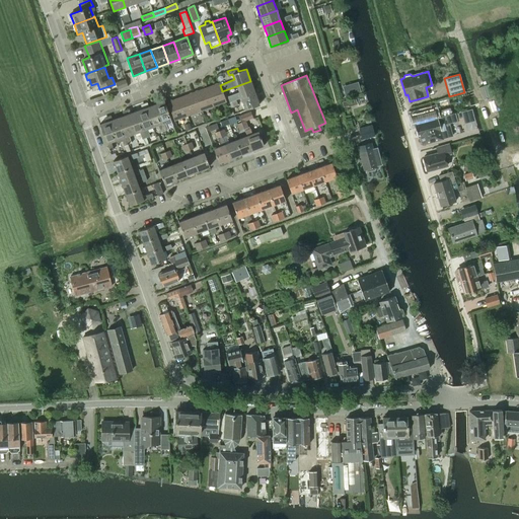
[(125,79),(116,82),(118,89),(128,86),(125,79)]
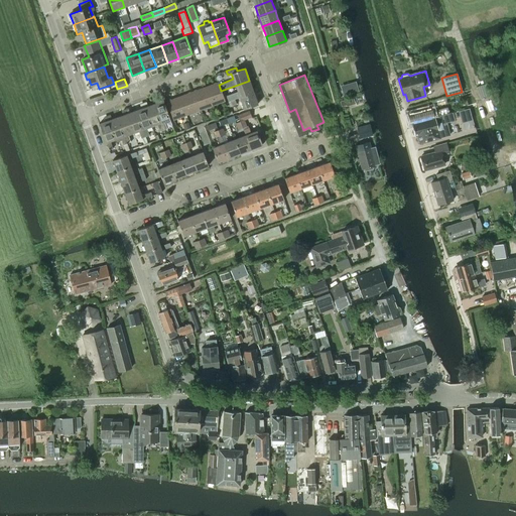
[(249,81),(235,86),(237,92),(226,96),(228,101),(235,99),(239,97),(253,92),(249,81)]
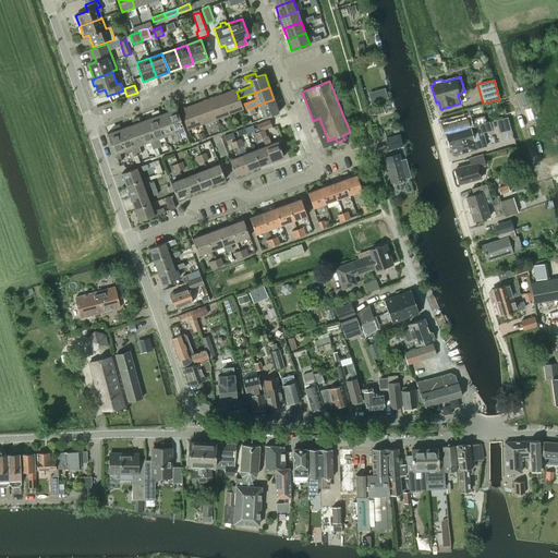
[(243,109),(239,98),(237,92),(235,89),(221,94),(229,114),(243,109)]
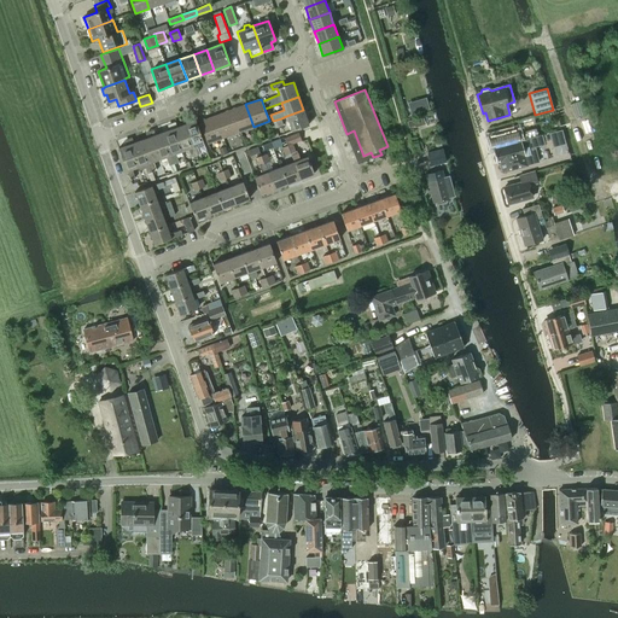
[(245,104),(229,110),(238,133),(254,127),(245,104)]
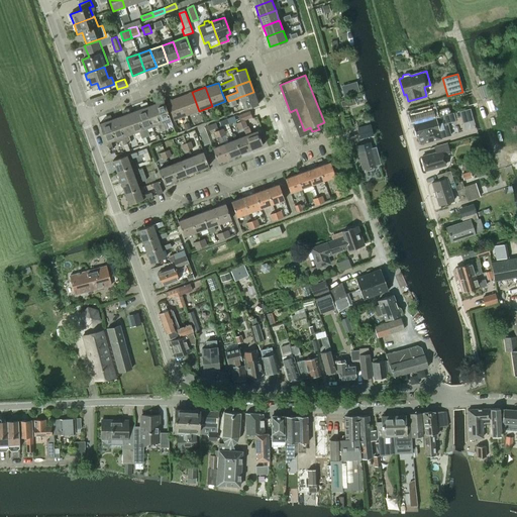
[(192,92),(180,97),(187,115),(199,111),(192,92)]
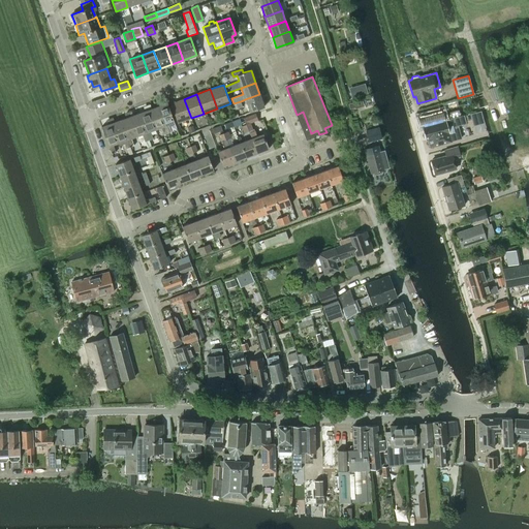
[(259,94),(245,99),(250,112),(265,106),(259,94)]
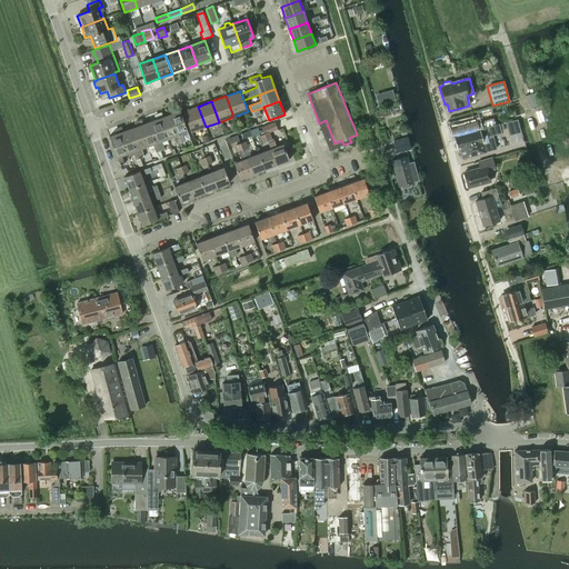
[(169,115),(180,143),(185,141),(181,133),(188,131),(179,107),(175,109),(176,112),(169,115)]
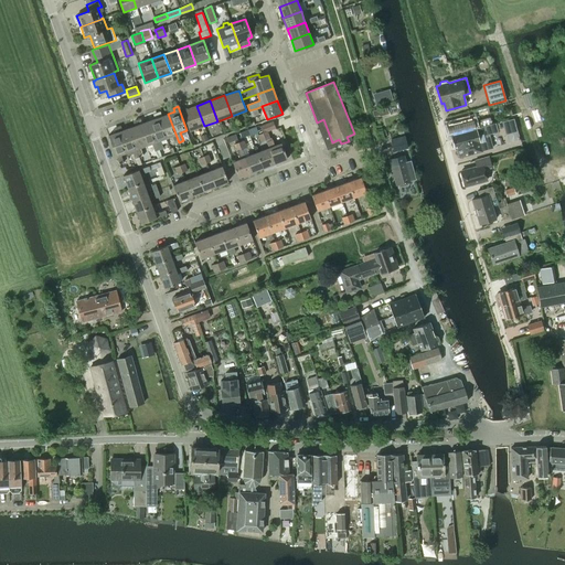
[(196,106),(182,110),(190,131),(204,126),(196,106)]
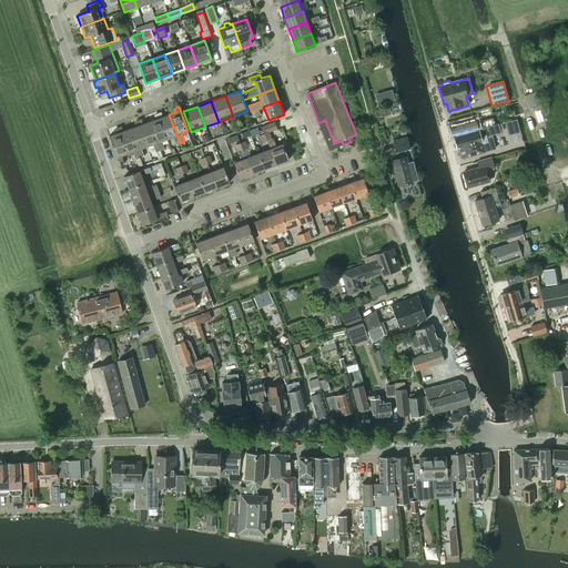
[(475,111),(477,118),(493,114),(490,107),(475,111)]
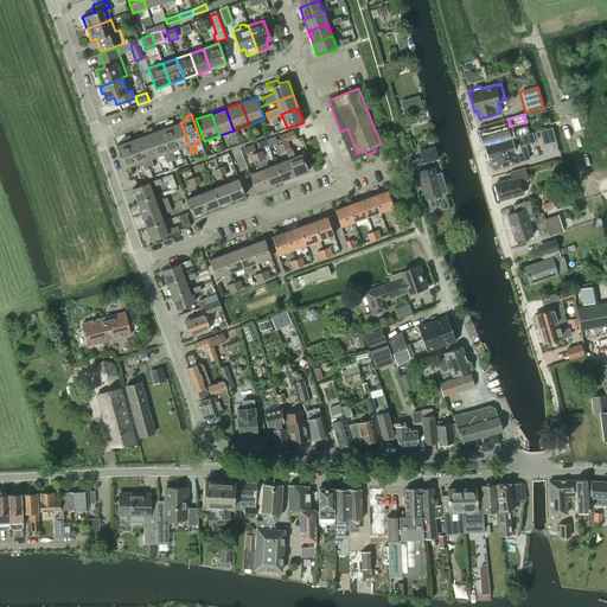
[(192,153),(180,122),(174,125),(173,121),(168,122),(178,148),(185,146),(187,154),(192,153)]
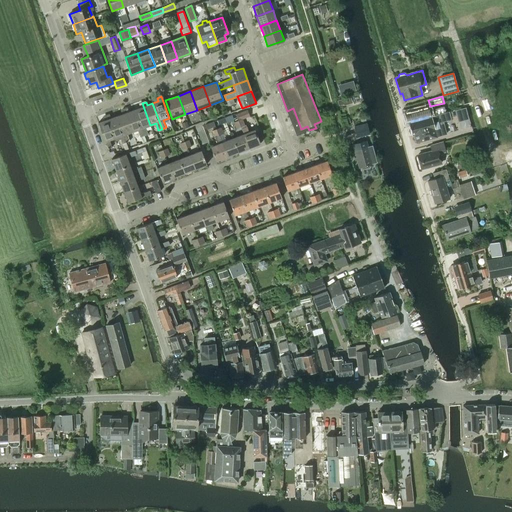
[(150,125),(142,103),(139,104),(140,107),(134,110),(144,136),(148,134),(145,127),(150,125)]
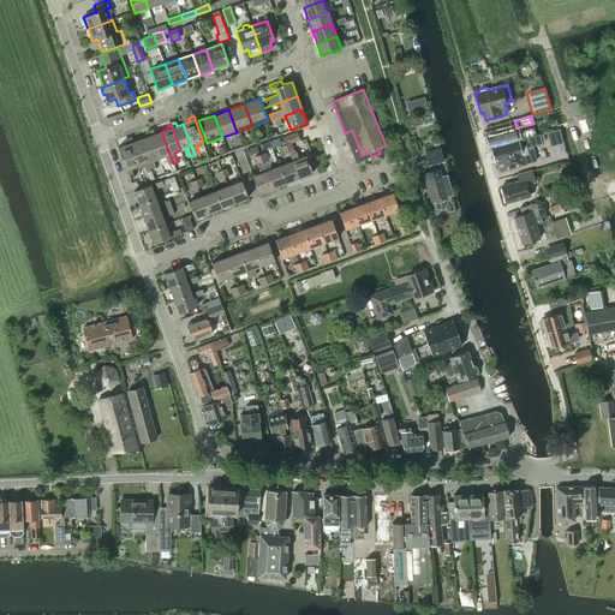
[(489,147),(494,145),(524,138),(535,135),(533,127),(521,131),(515,133),(514,127),(485,135),(489,147)]
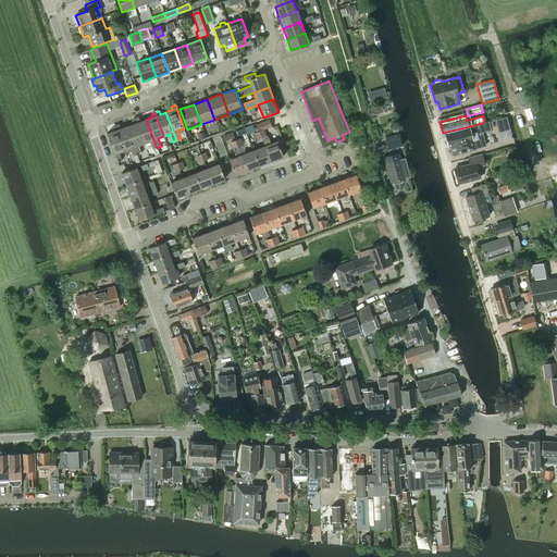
[(140,122),(139,118),(135,120),(144,144),(149,141),(152,149),(157,148),(146,120),(140,122)]
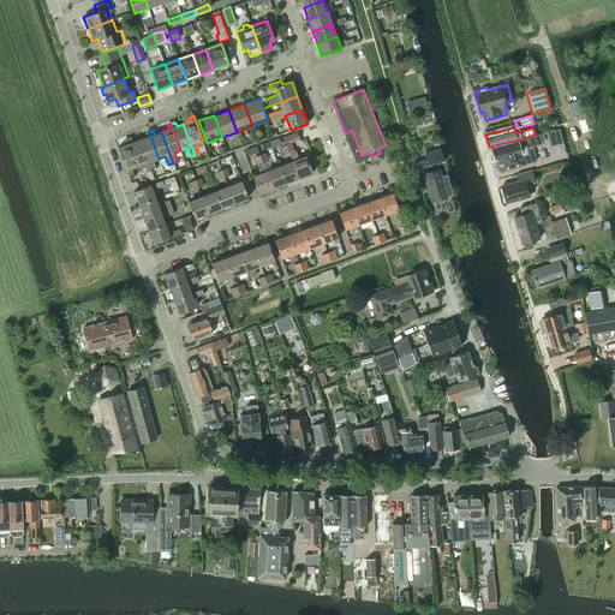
[(159,159),(149,132),(145,133),(147,137),(139,139),(151,171),(156,169),(153,161),(159,159)]
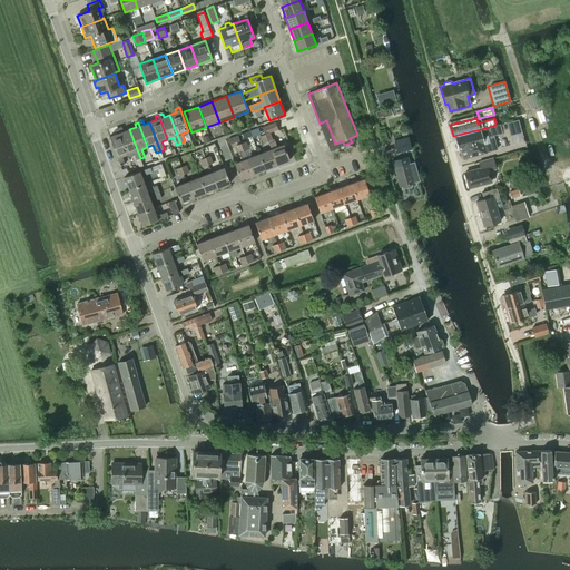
[(262,127),(265,134),(268,140),(273,139),(271,133),(277,129),(275,123),(262,127)]
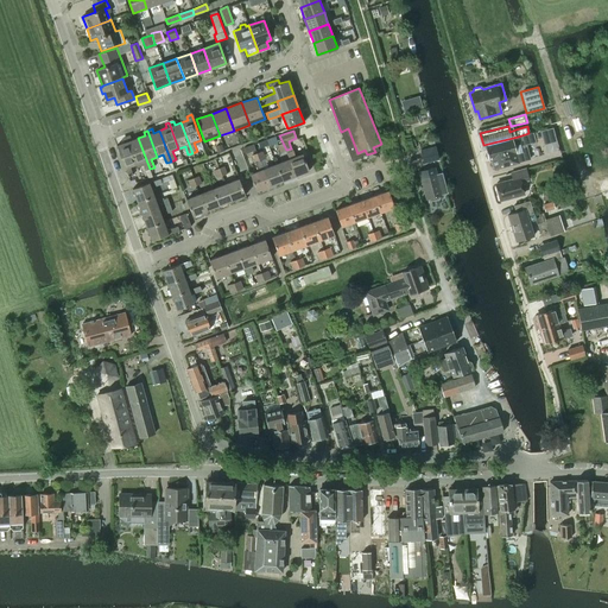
[(534,141),(532,132),(529,133),(518,137),(488,144),(492,154),(526,145),(526,144),(534,141)]
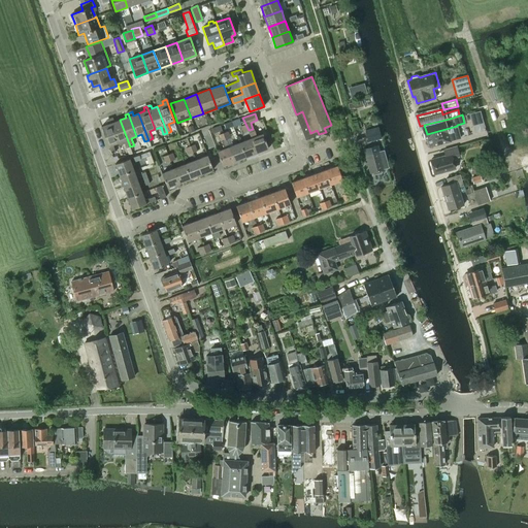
[(130,146),(120,120),(114,122),(113,119),(109,120),(118,142),(123,141),(126,149),(130,146)]
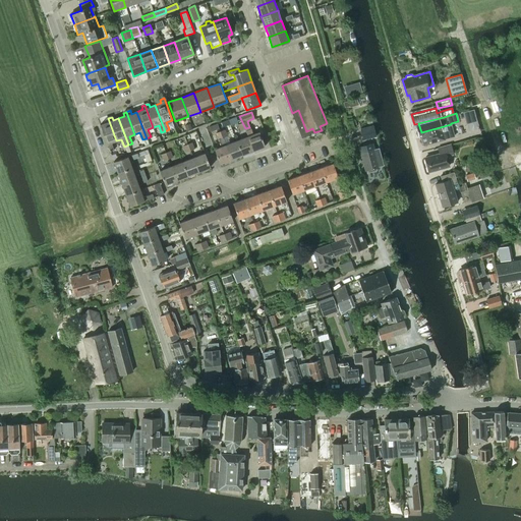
[(116,140),(108,118),(105,119),(106,122),(100,125),(107,145),(110,152),(114,150),(111,142),(116,140)]
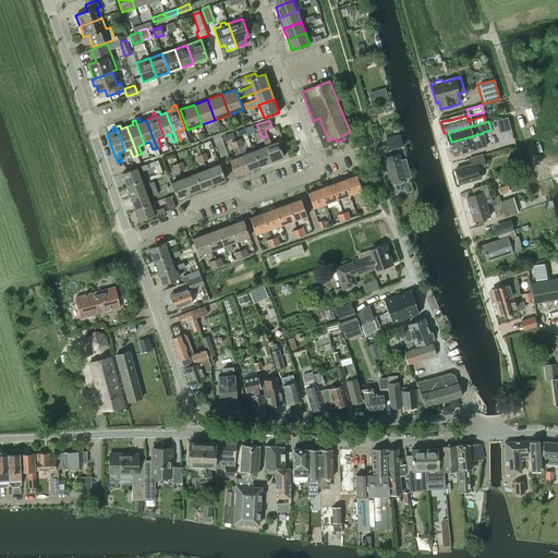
[(234,137),(232,132),(223,136),(226,142),(234,137)]
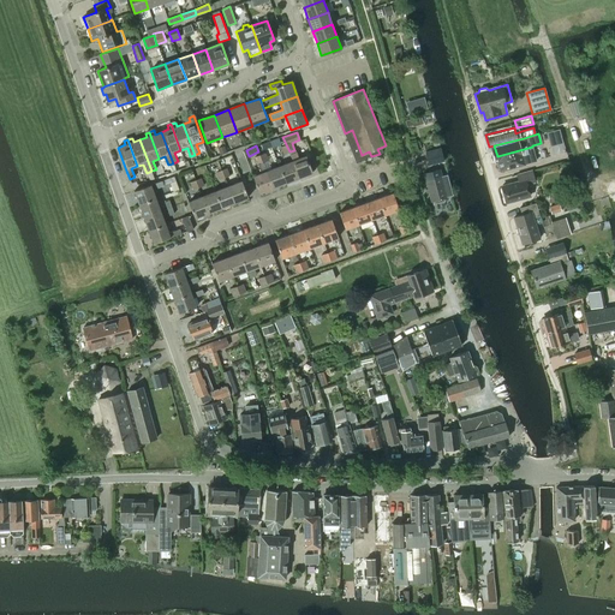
[(496,172),(536,161),(532,147),(497,156),(491,157),(496,172)]
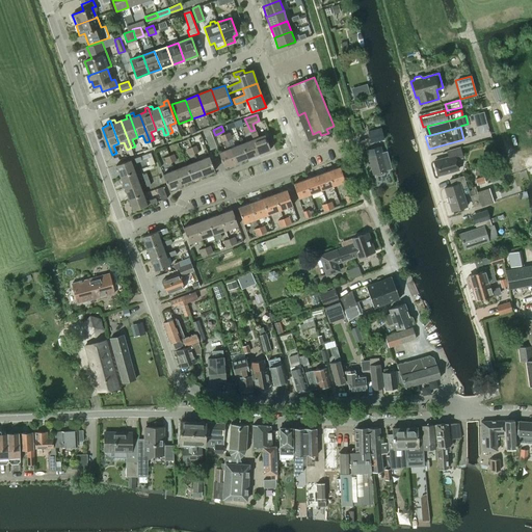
[(380,128),(368,131),(371,142),(383,139),(380,128)]
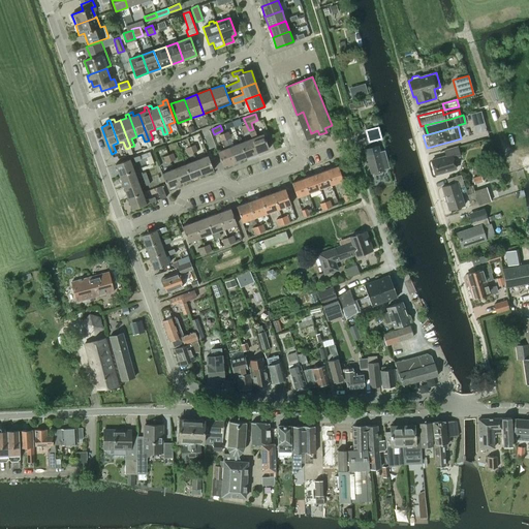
[(254,131),(250,133),(251,137),(257,153),(269,148),(267,144),(272,143),(269,136),(265,138),(263,134),(263,133),(256,135),(254,131)]
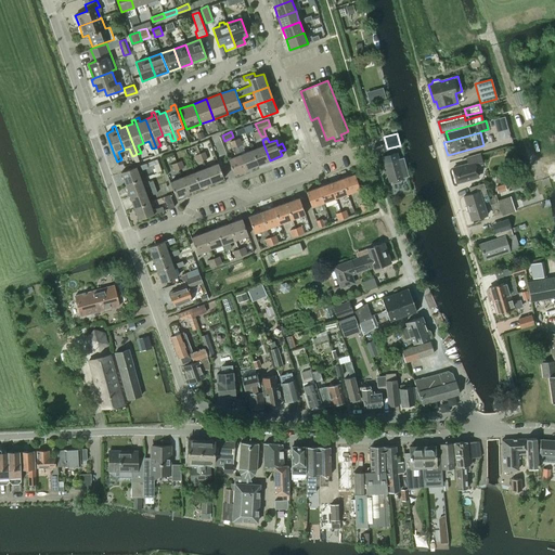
[(235,156),(228,158),(234,175),(246,169),(244,165),(240,154),(237,146),(234,140),(230,142),(232,147),(235,156)]
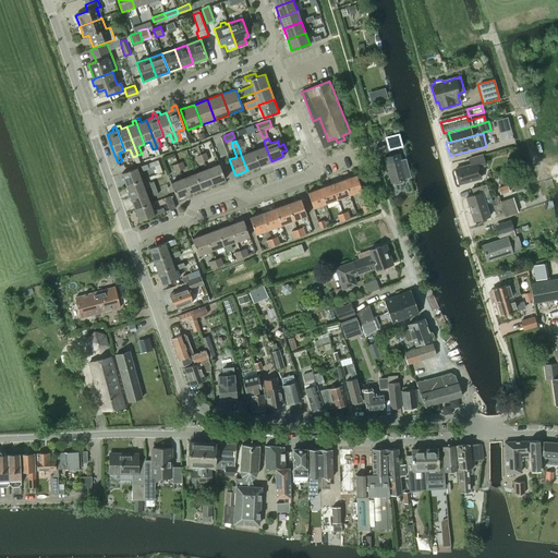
[(265,145),(253,150),(259,166),(271,161),(265,145)]
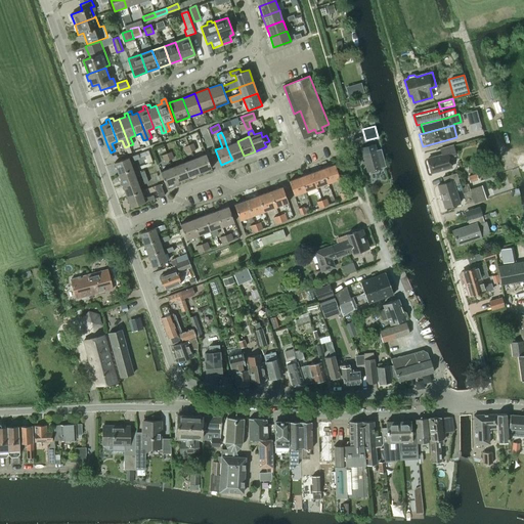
[(230,143),(226,145),(230,156),(232,160),(244,156),(237,141),(230,143)]
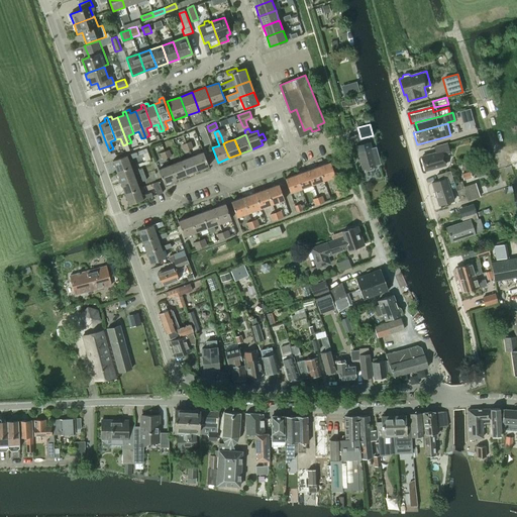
[(161,142),(164,151),(167,158),(171,156),(169,149),(165,141),(161,142)]
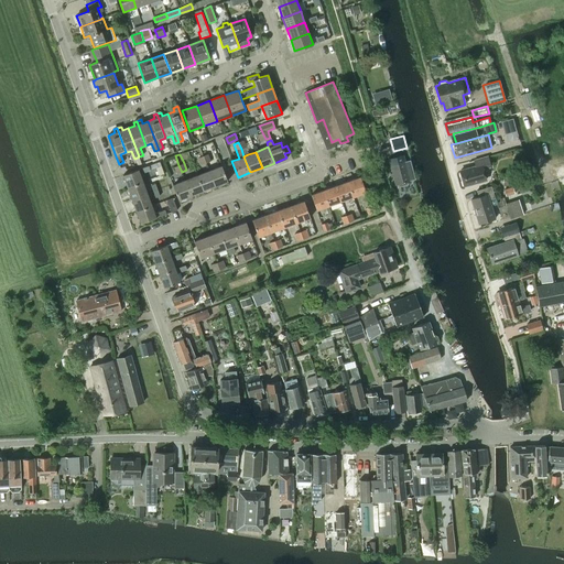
[(403,155),(389,159),(390,165),(396,185),(398,184),(399,186),(408,184),(408,182),(410,181),(410,180),(415,179),(410,160),(404,161),(403,155)]
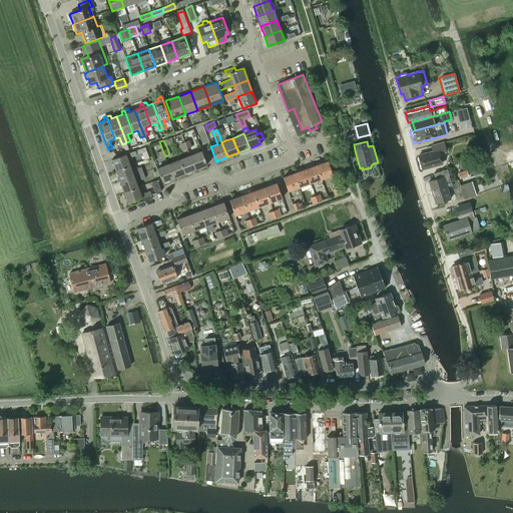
[(447,151),(444,141),(431,145),(432,151),(418,155),(422,169),(443,163),(440,153),(447,151)]
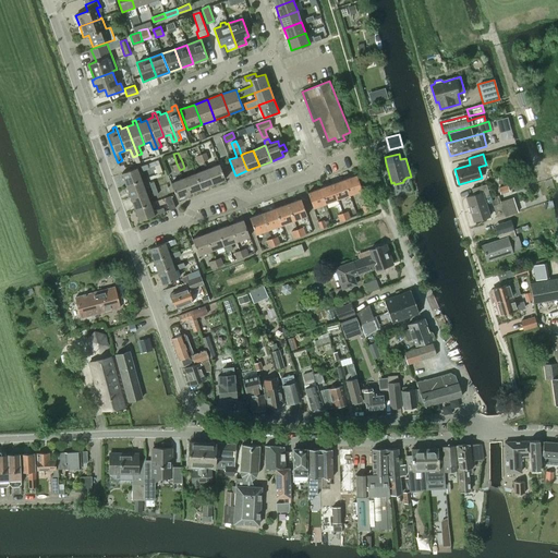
[(219,164),(206,168),(213,184),(225,179),(219,164)]
